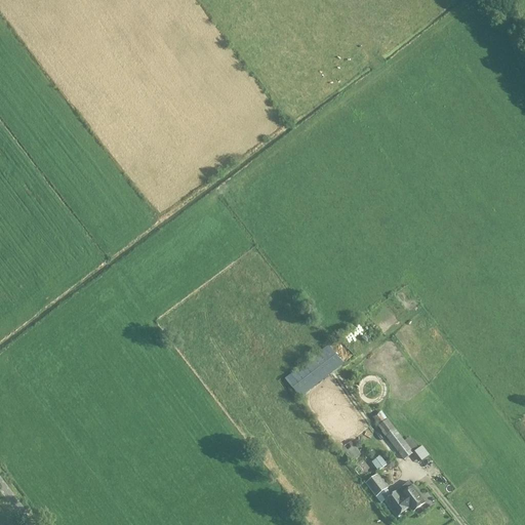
[(321,384),(314,373),(336,356),(330,348),(286,381),(293,390),(293,389),(300,398),(321,384)]
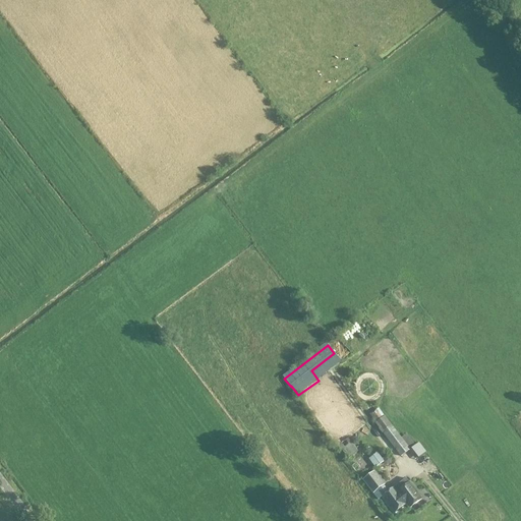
[(383,433),(401,457),(411,450),(411,449),(415,446),(407,435),(402,439),(385,416),(384,417),(378,409),(369,415),(377,423),(374,424),(383,435),(383,433)]
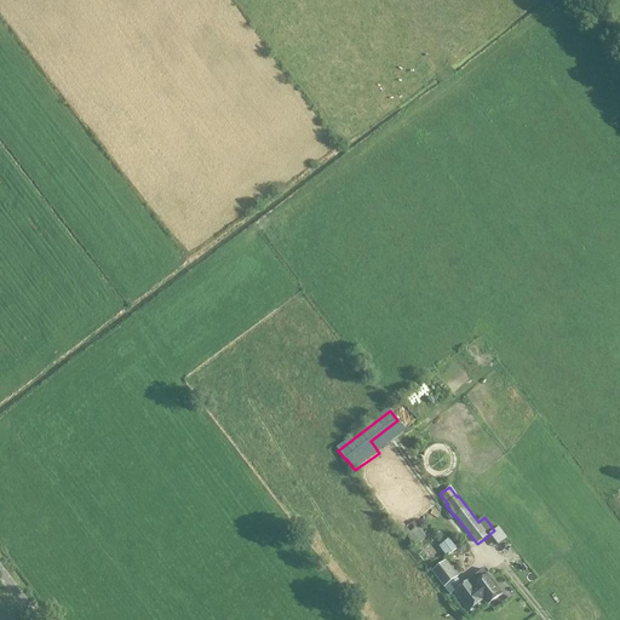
[(428,538),(419,527),(408,534),(413,540),(411,541),(417,550),(423,546),(420,543),(428,538)]
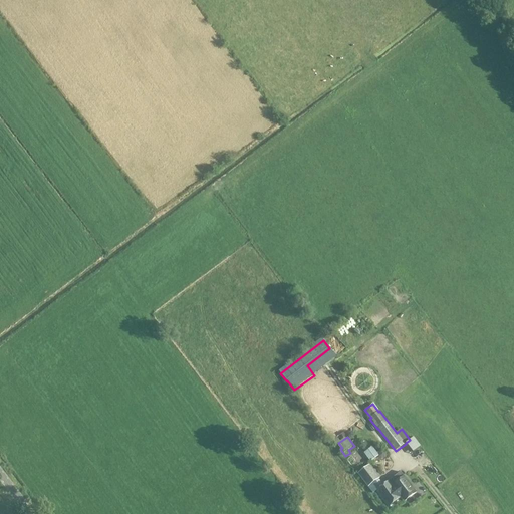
[(388,456),(393,453),(389,446),(383,449),(388,456)]
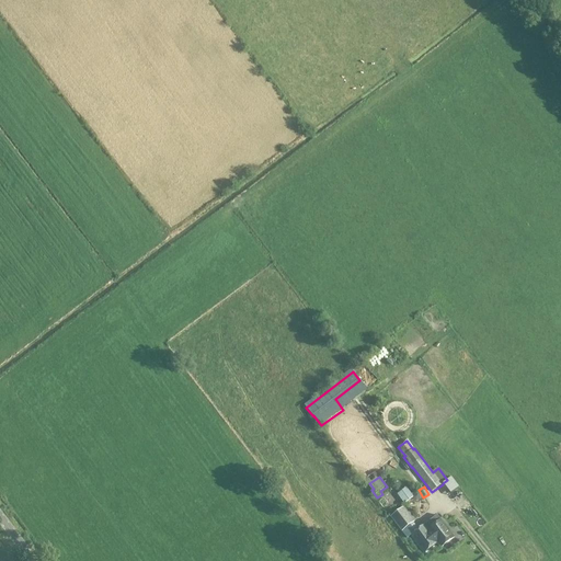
[(399,495),(405,504),(413,497),(407,490),(399,495)]
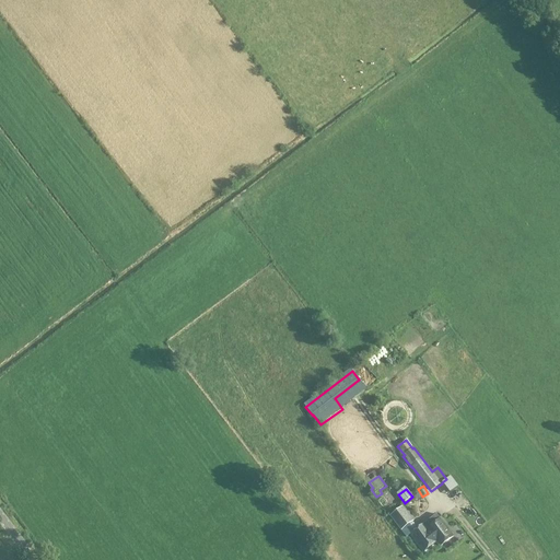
[(391,516),(401,532),(415,522),(404,506),(391,516)]
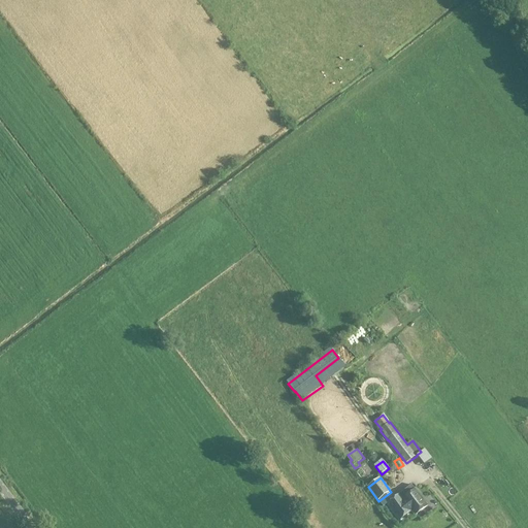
[(400,521),(413,512),(413,510),(400,495),(387,504),(400,521)]
